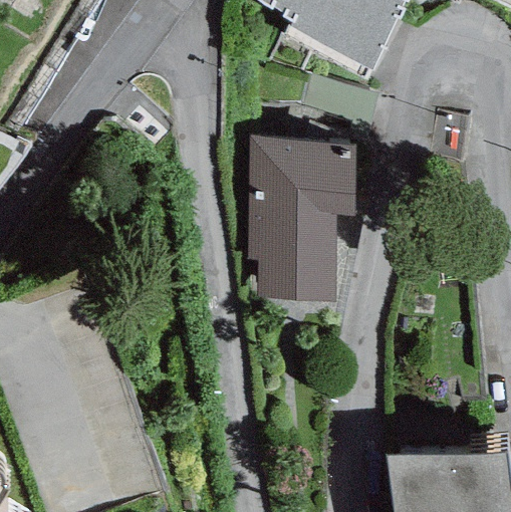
[(69,53),(86,25),(42,0),(24,0),(13,20),(69,53)]
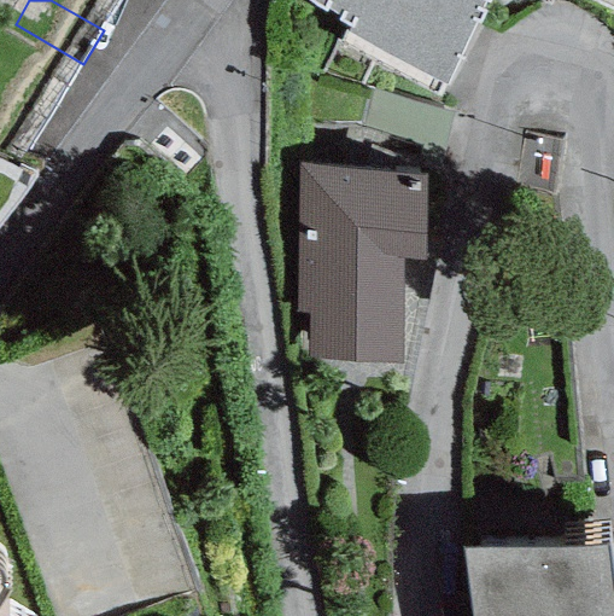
[(51,0),(104,30),(121,0),(51,0)]
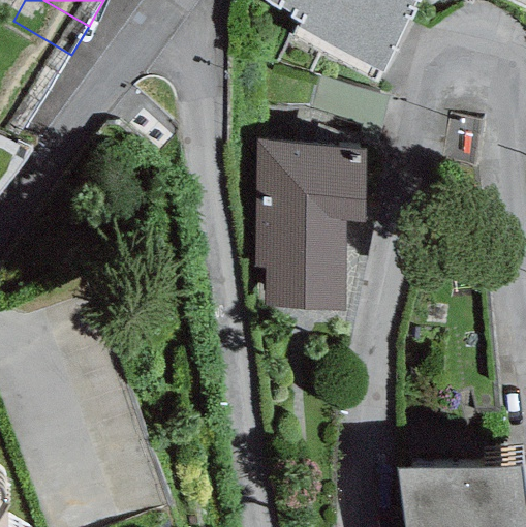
[(302,20),(294,37),(378,79),(408,17),(412,19),(421,0),(261,0),(302,20)]
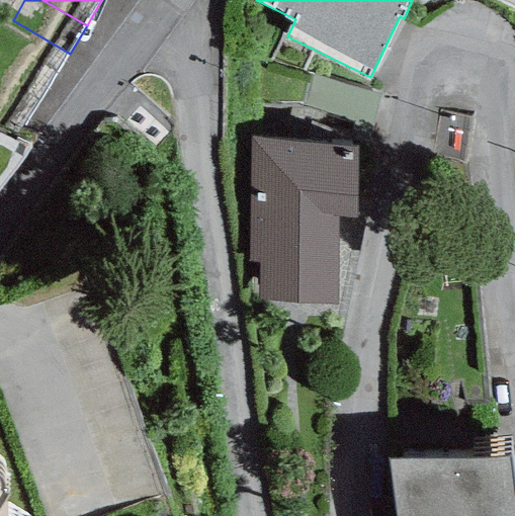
[(0,88),(37,110),(54,82),(0,51),(0,88)]
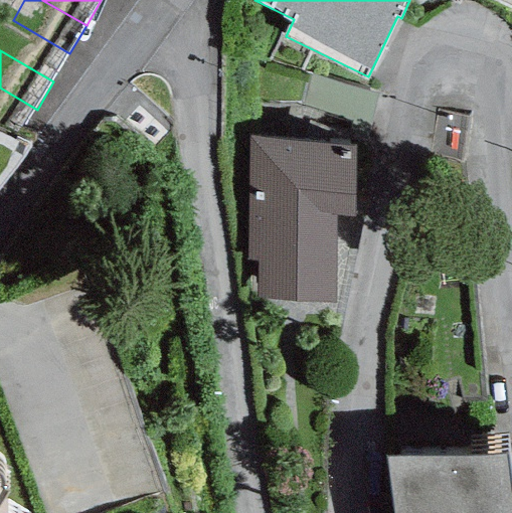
[(357,143),(250,140),(247,299),(335,301),(338,212),(355,213),(357,143)]
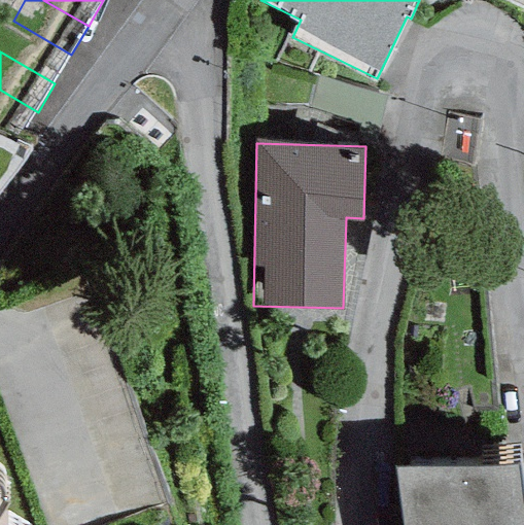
[(523,469),(522,459),(402,474),(407,524),(523,524),(523,469)]
